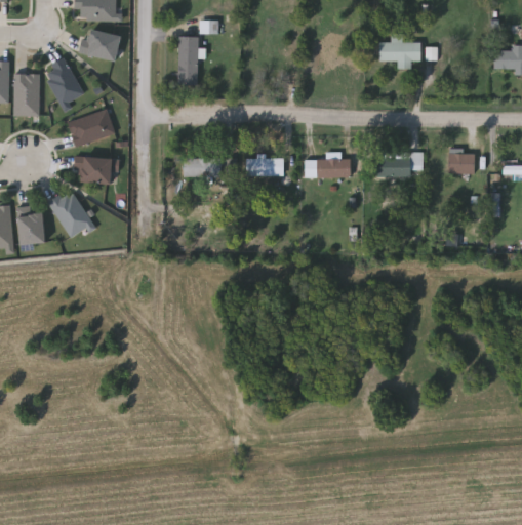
[(119,21),(72,21),(72,0),(114,0),(114,11),(119,11),(119,21)]
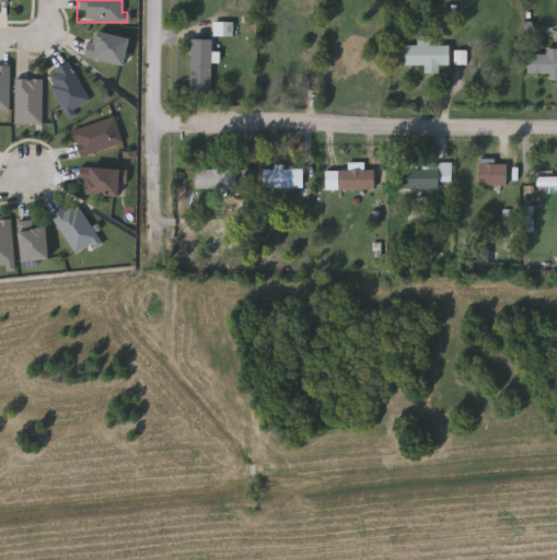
[(232,23),(211,22),(211,36),(232,36),(232,23)]
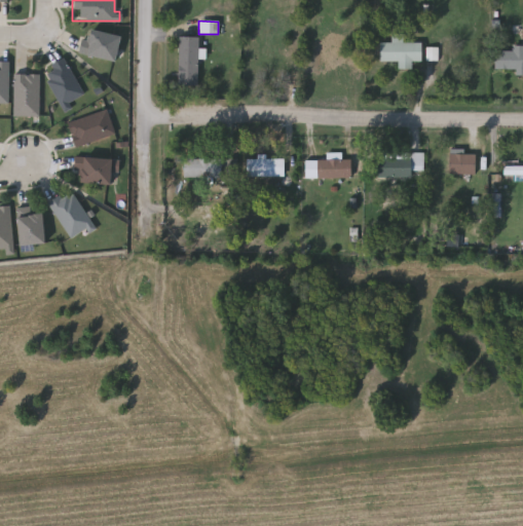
[(79,53),(84,29),(120,37),(115,62),(79,53)]
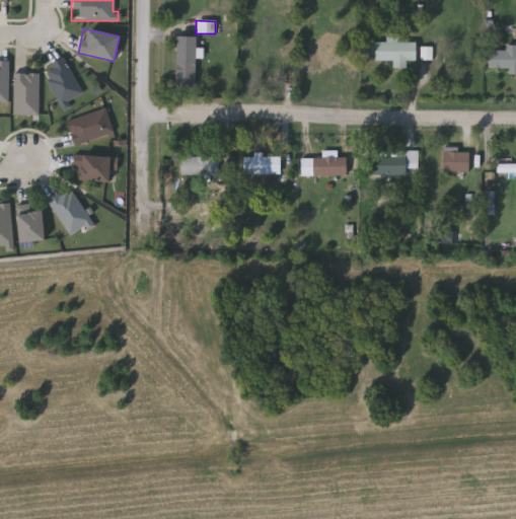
[(375,61),(375,42),(388,42),(388,33),(397,33),(397,42),(417,42),(417,61),(375,61)]
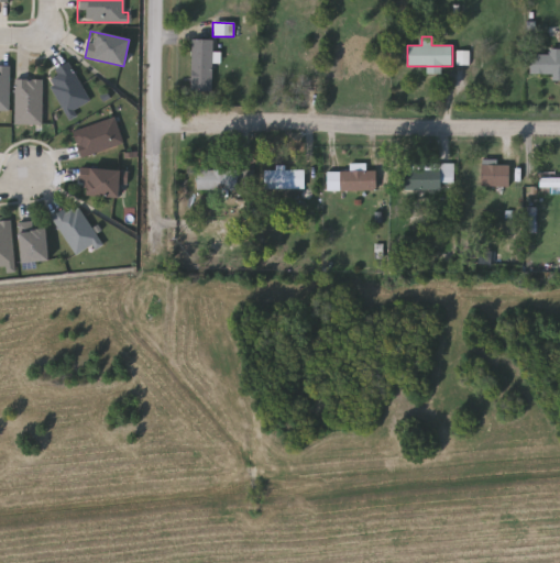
[(191,89),(191,39),(213,39),(213,89),(191,89)]
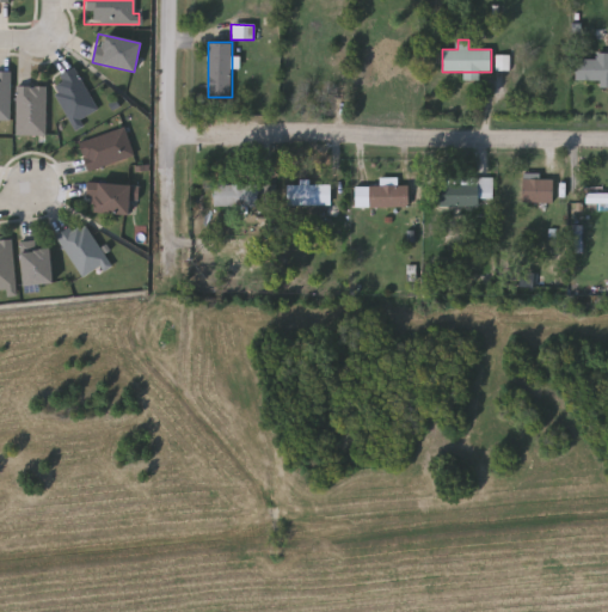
[(571,79),(571,59),(593,59),(593,53),(607,53),(607,81),(596,81),(596,79),(571,79)]
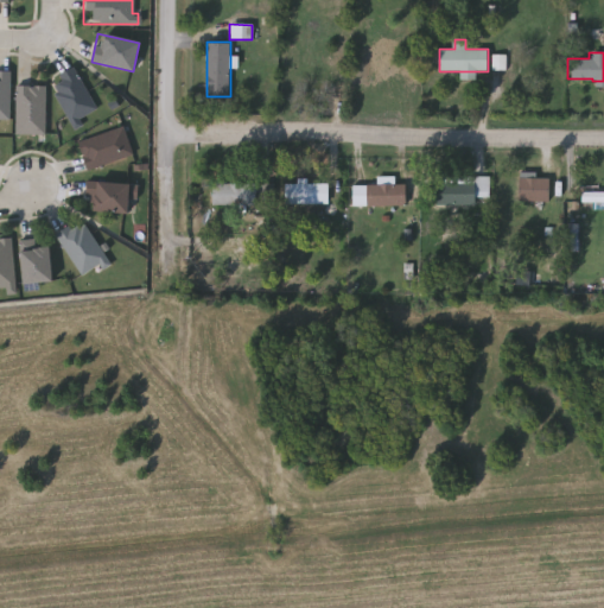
[(49,81),(74,69),(95,114),(70,126),(49,81)]
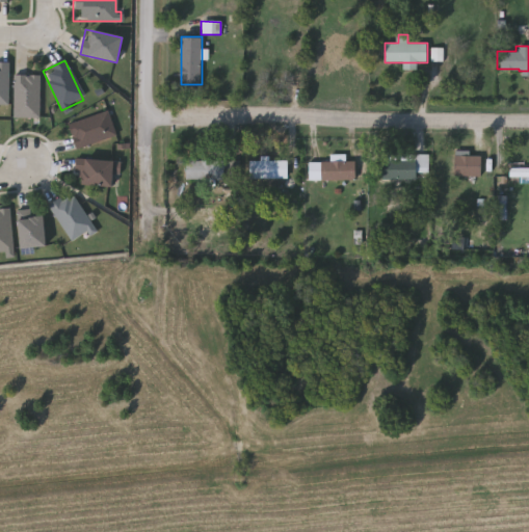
[(37,117),(12,117),(12,75),(37,75),(37,117)]
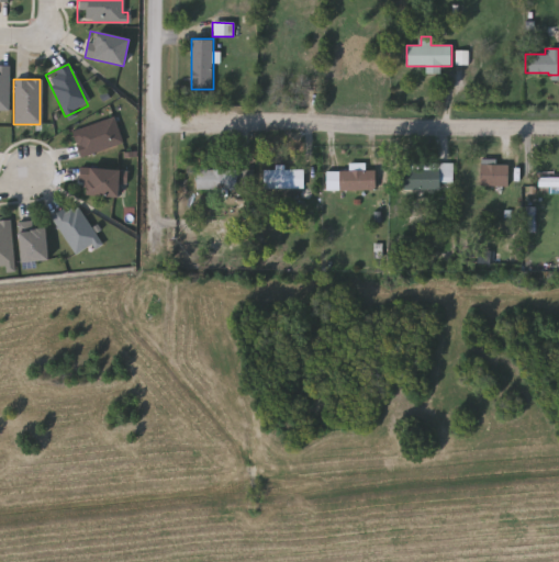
[(78,156),(70,130),(113,117),(120,144),(78,156)]
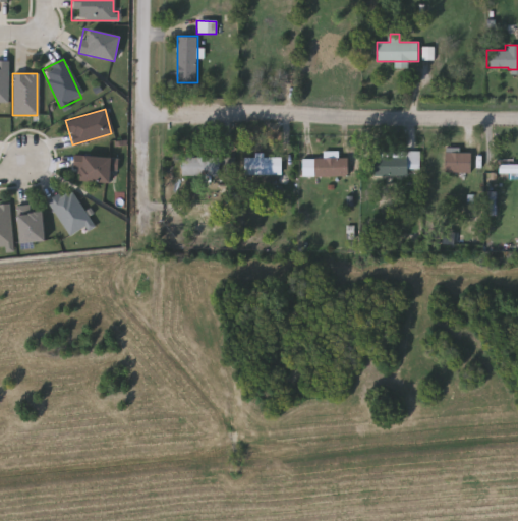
[(409,175),(377,175),(377,150),(418,150),(418,163),(409,163),(409,175)]
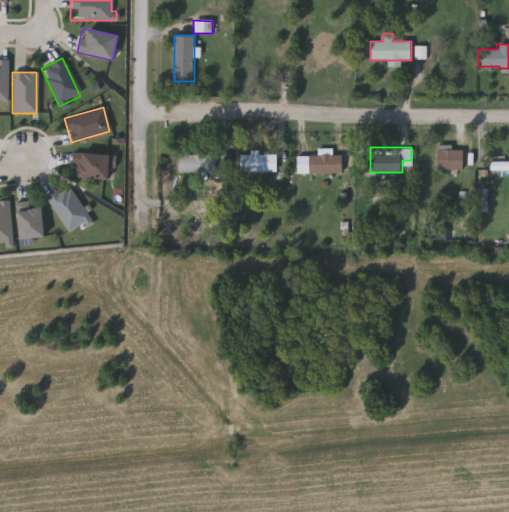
[(460,149),(460,168),(433,168),(433,149),(460,149)]
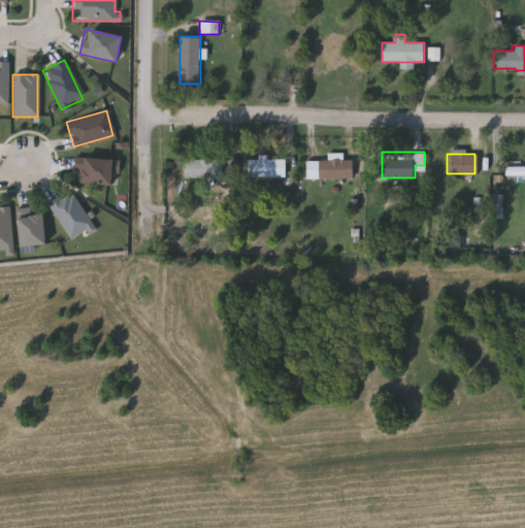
[(111,159),(110,185),(73,183),(75,157),(111,159)]
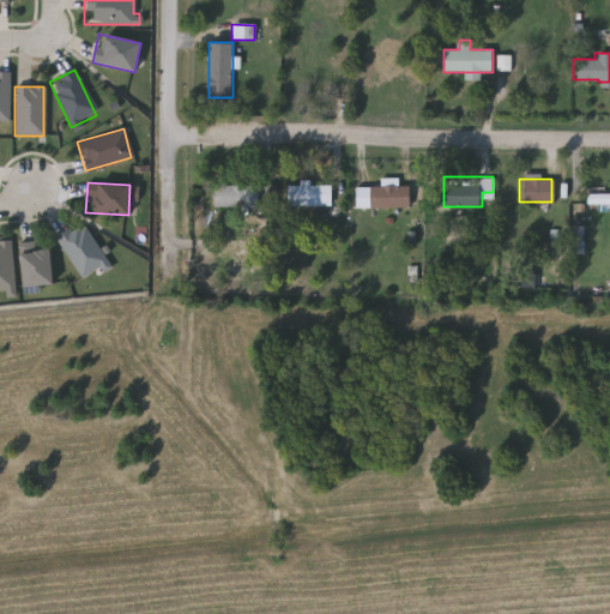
[(259,206),(215,206),(215,184),(259,184),(259,206)]
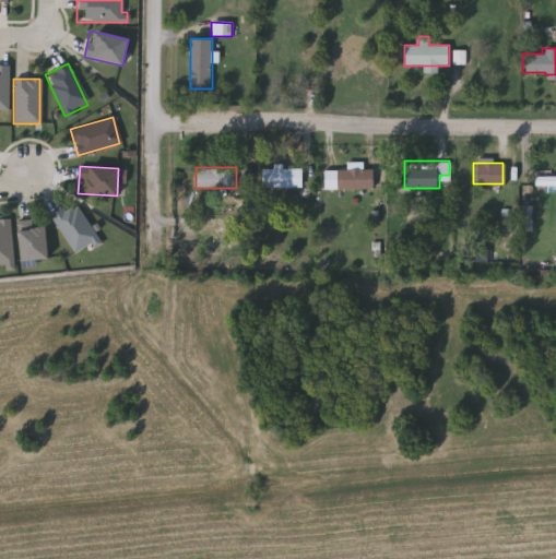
[(263,167),(303,167),(303,188),(263,188),(263,167)]
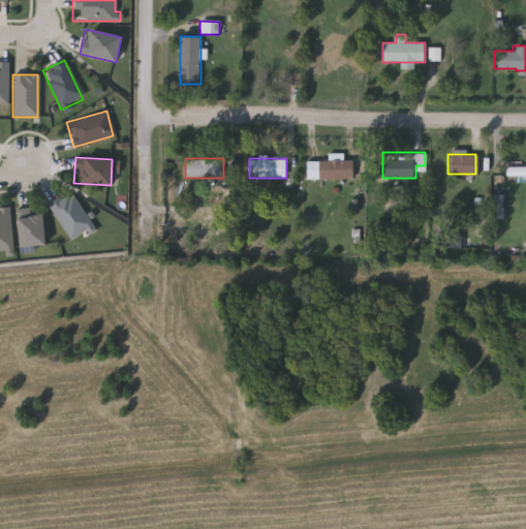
[(353,178),(320,178),(320,160),(353,160),(353,178)]
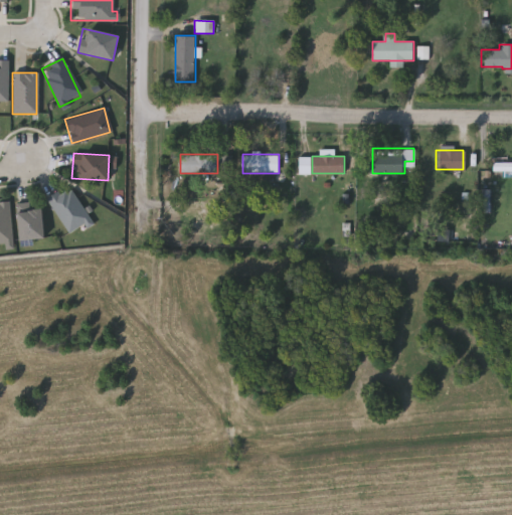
[(511,171),(492,171),(492,160),(511,160),(511,171)]
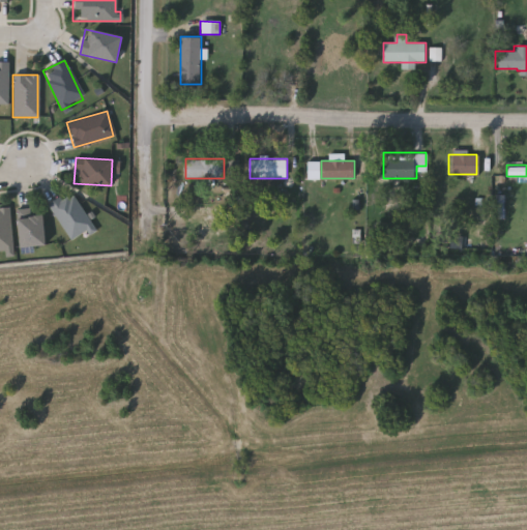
[(70,240),(47,204),(68,190),(91,226),(70,240)]
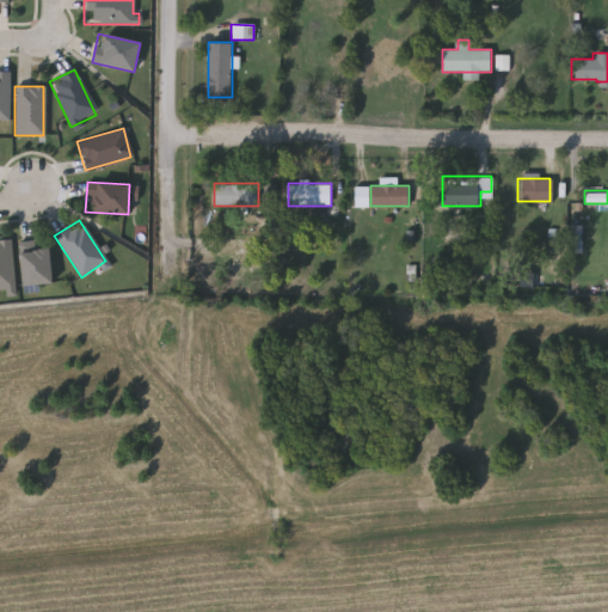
[(571,249),(581,249),(582,226),(571,226),(571,249)]
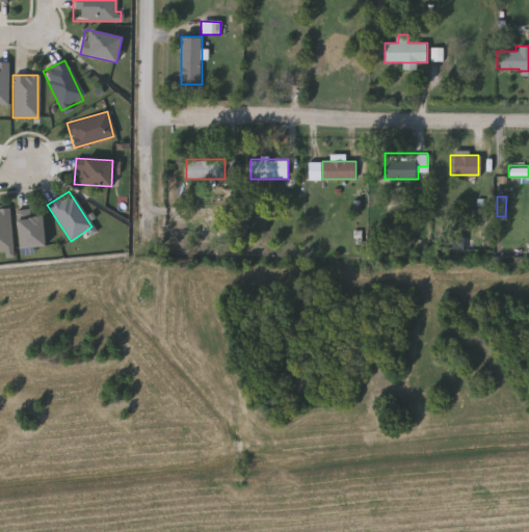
[(0,208),(9,208),(9,254),(0,254),(0,208)]
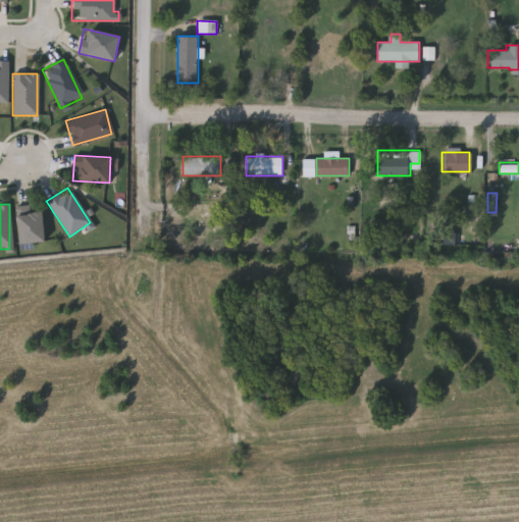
[(43,211),(43,242),(17,243),(16,205),(27,205),(27,212),(43,211)]
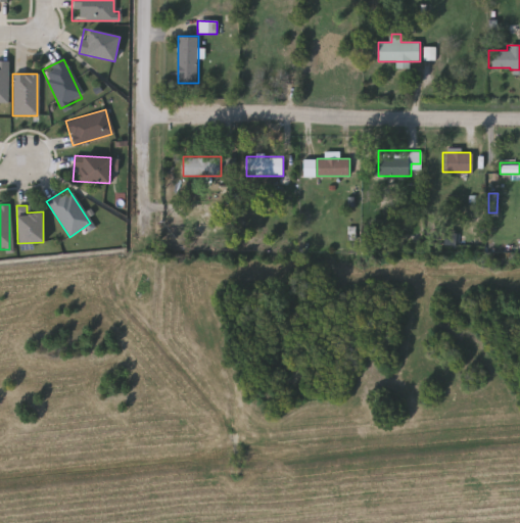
[(443,245),(454,245),(454,232),(443,232),(443,245)]
